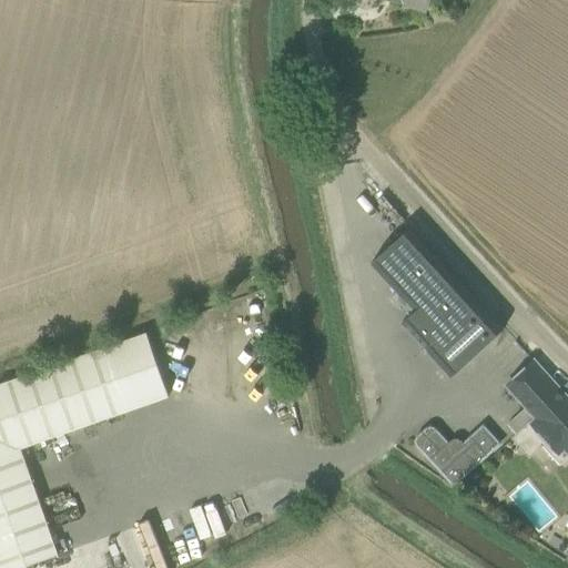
[(394,0),(426,11),(429,0),(394,0)]
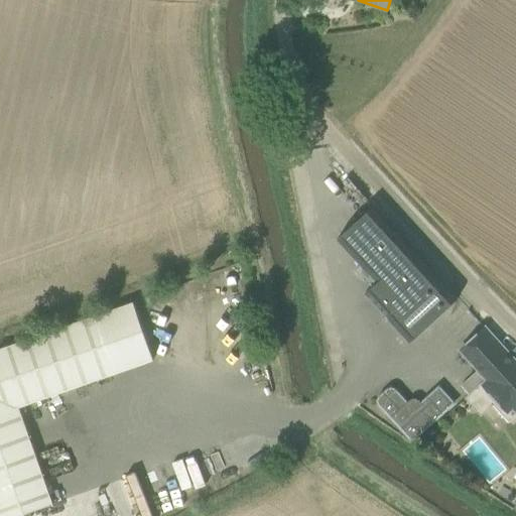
[(458,299),(373,207),(339,238),(378,281),(366,292),(411,342),(458,299)]
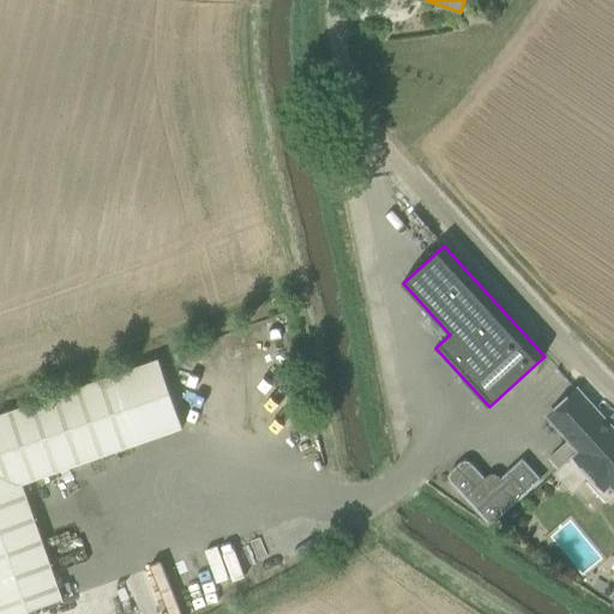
[(184,429),(158,359),(0,414),(0,613),(20,613),(64,600),(23,485),(184,429)]
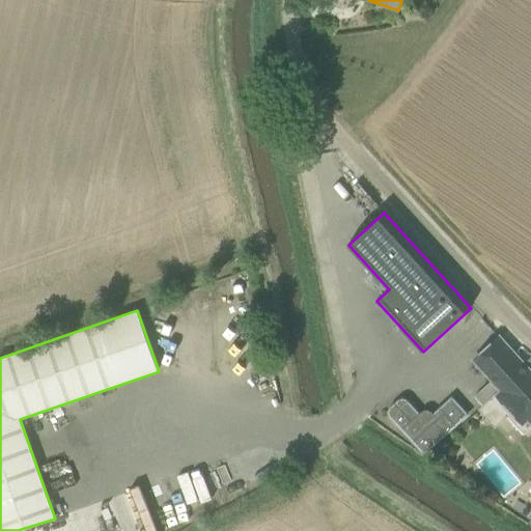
[(525,435),(530,428),(530,372),(500,338),(475,361),(502,390),(493,398),(525,435)]
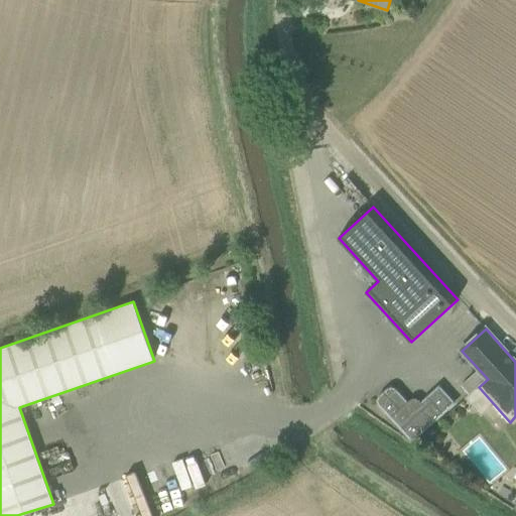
[(413,442),(457,403),(440,384),(421,401),(417,398),(413,398),(409,400),(398,388),(393,386),(388,387),(379,396),(377,400),(379,405),(413,442)]
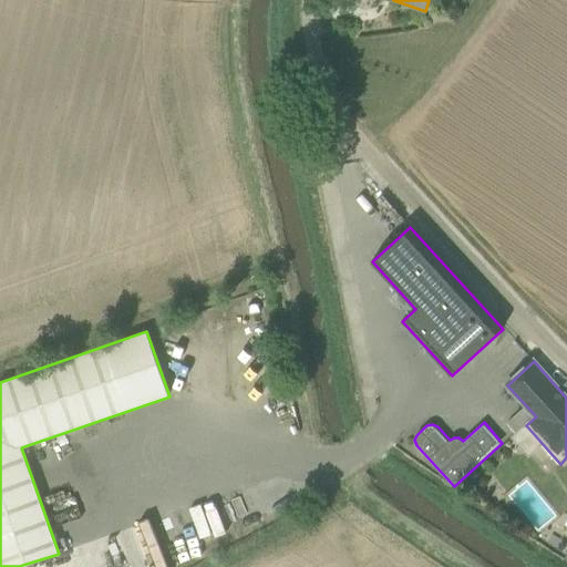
All buildings are outlined.
